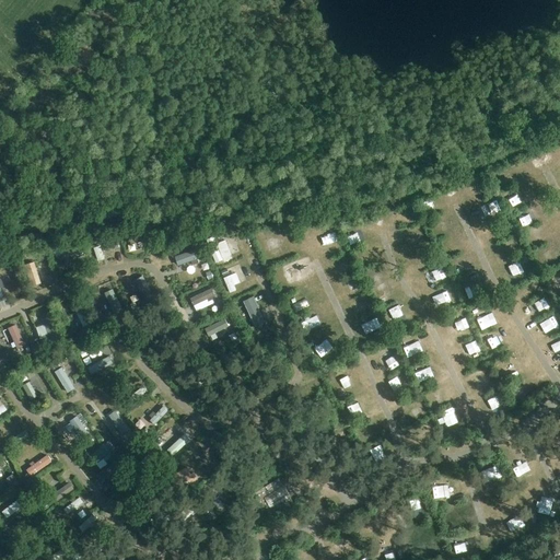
[(501,172),(494,178),(500,184),(506,178),(501,172)]
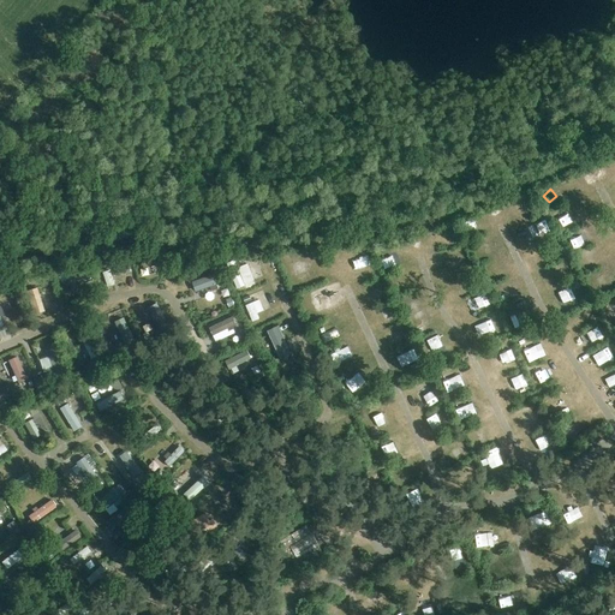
[(65,273),(69,280),(88,272),(84,264),(65,273)]
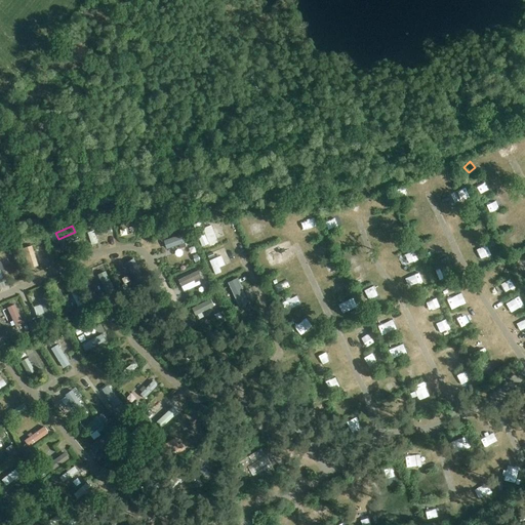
[(107,240),(103,227),(89,231),(92,244),(107,240)]
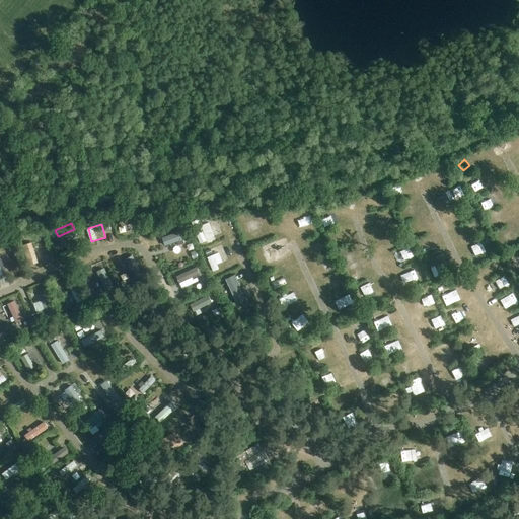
[(201,244),(216,234),(212,228),(197,238),(201,244)]
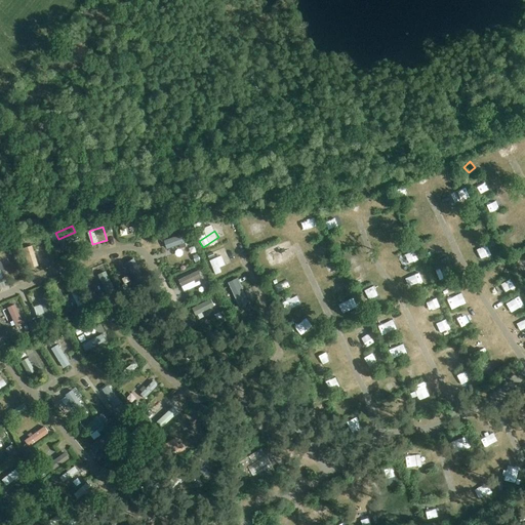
[(429,258),(442,252),(439,245),(426,250),(429,258)]
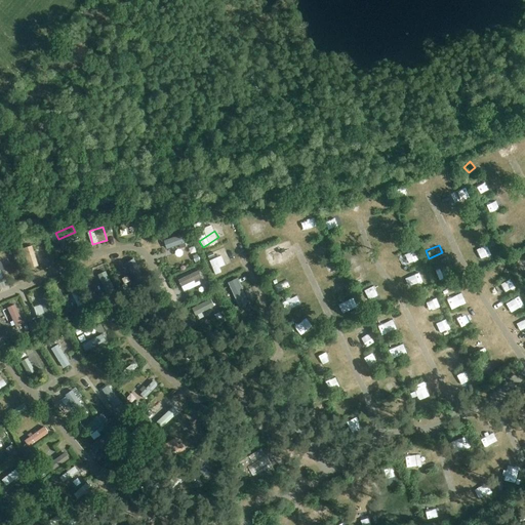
[(32,269),(39,267),(33,247),(26,249),(32,269)]
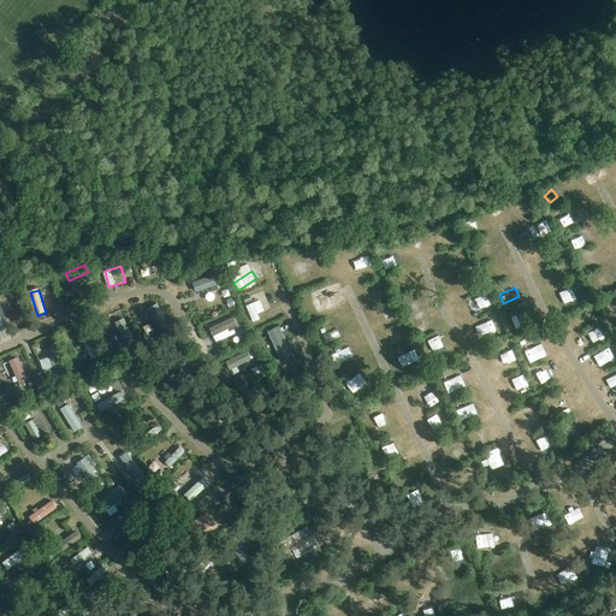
[(253,323),(261,319),(259,313),(265,311),(261,298),(246,304),(253,323)]
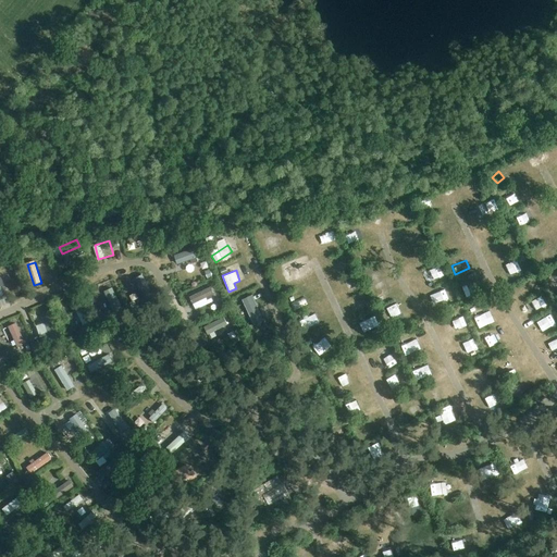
[(146,277),(139,280),(146,297),(152,295),(146,277)]
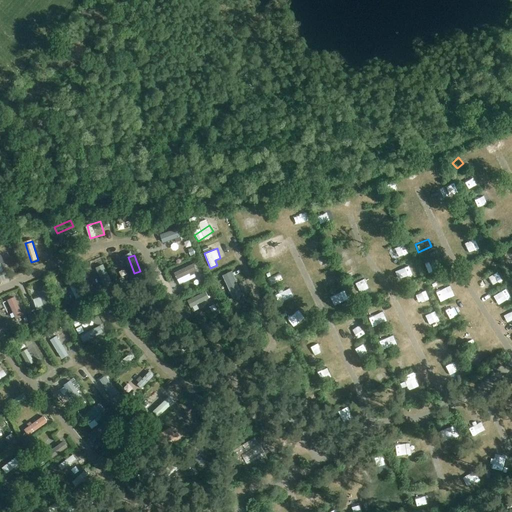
[(310,262),(312,267),(323,262),(321,257),(310,262)]
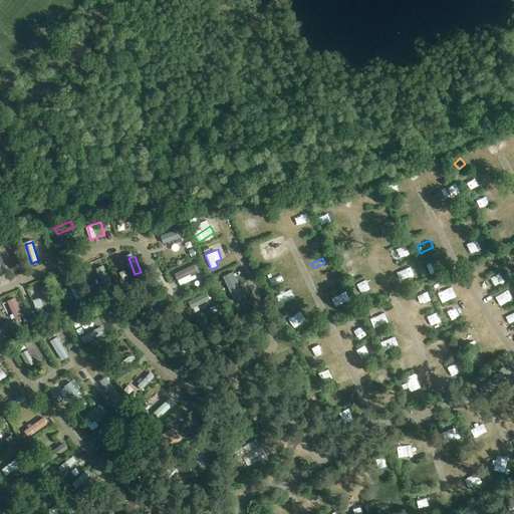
[(430,270),(442,266),(440,259),(427,264),(430,270)]
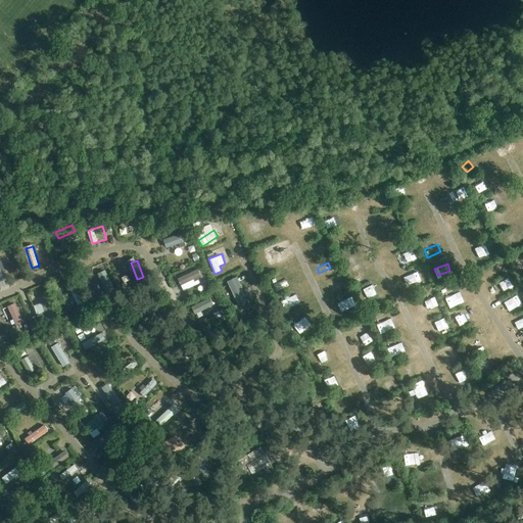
[(199,268),(179,278),(183,286),(203,277),(199,268)]
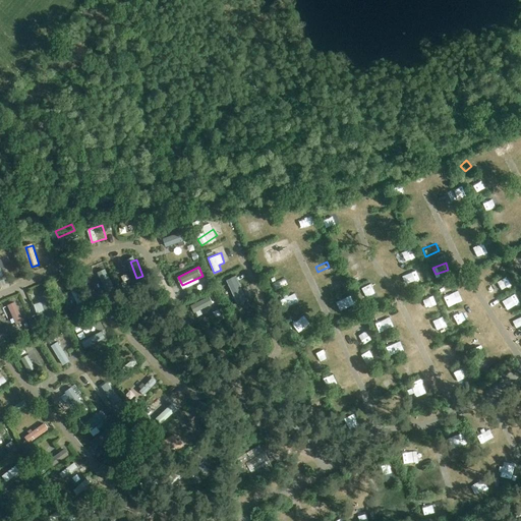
[(408,272),(411,279),(423,274),(420,267),(408,272)]
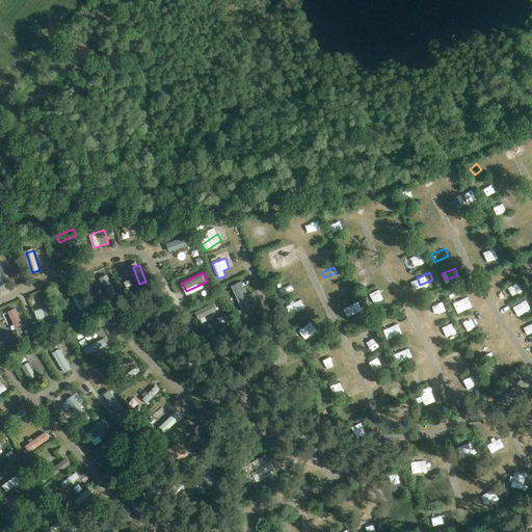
[(108,296),(115,293),(109,275),(102,277),(108,296)]
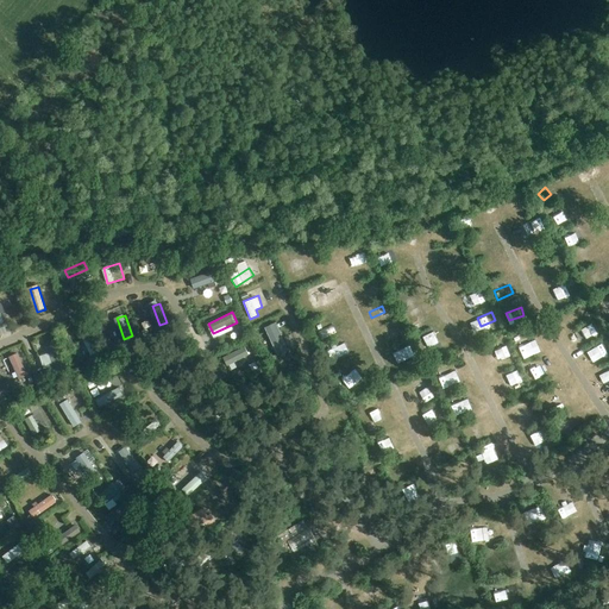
[(265,346),(274,343),(263,320),(255,324),(265,346)]
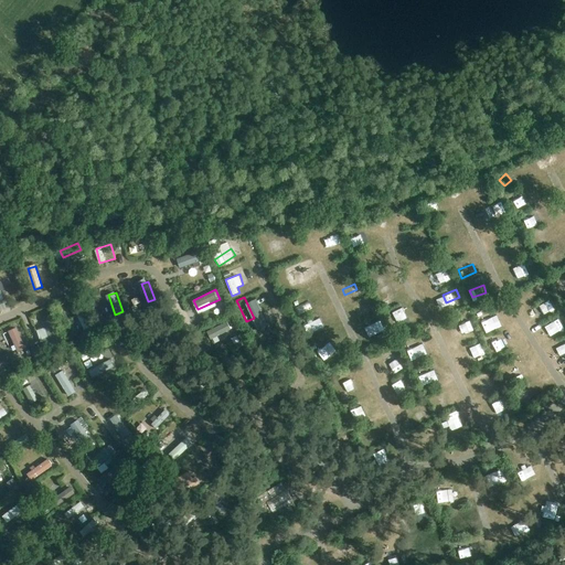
[(310,311),(306,302),(295,307),(299,316),(310,311)]
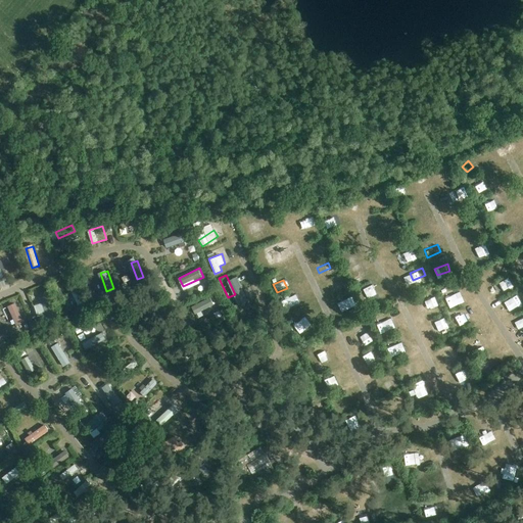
[(32,302),(49,295),(44,284),(28,290),(32,302)]
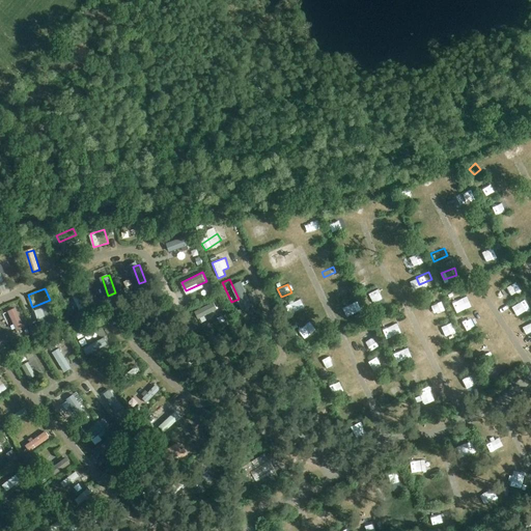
[(78,289),(72,292),(82,312),(88,309),(78,289)]
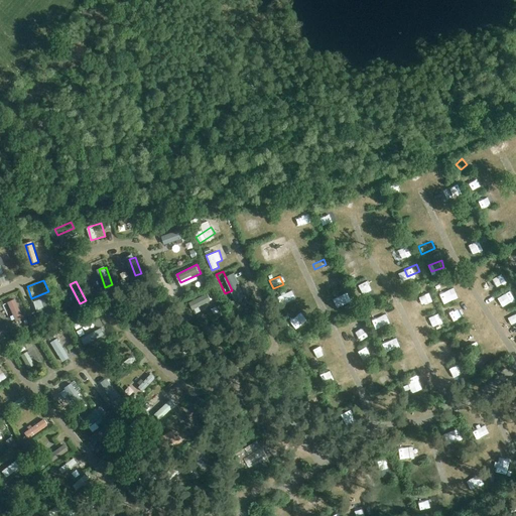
[(452,286),(438,291),(442,301),(456,296),(452,286)]
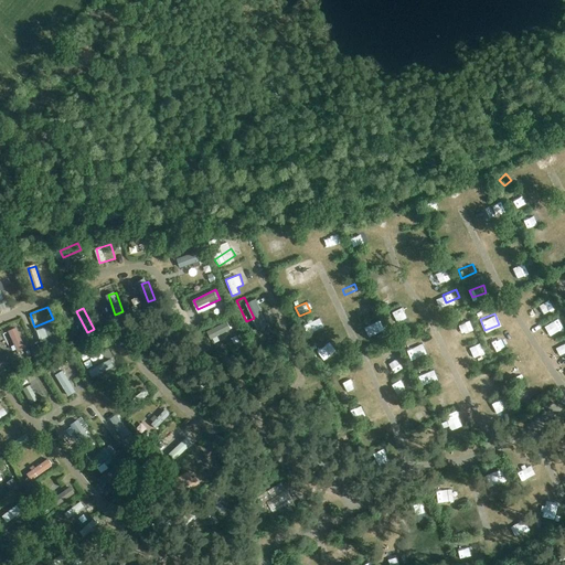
[(315,322),(318,332),(326,329),(322,320),(315,322)]
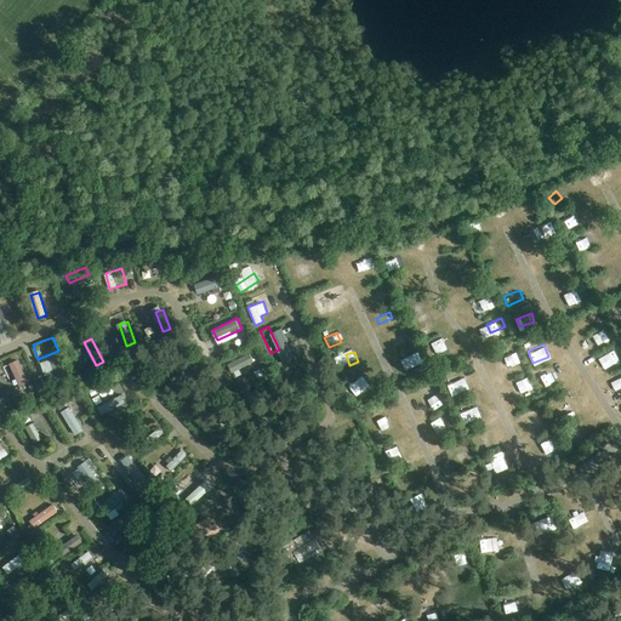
[(501,363),(507,375),(524,366),(518,354),(501,363)]
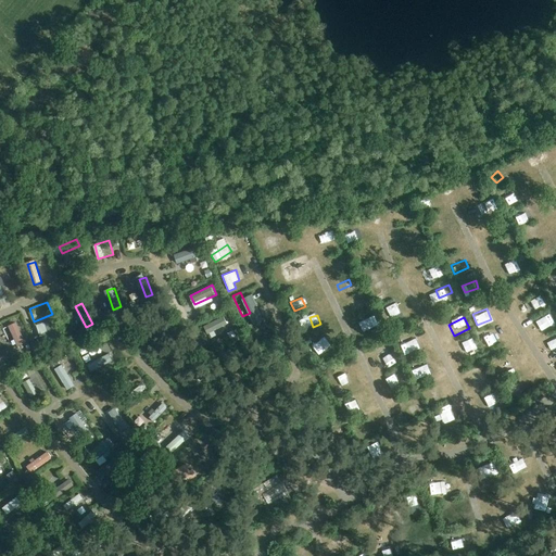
[(43,341),(59,337),(55,319),(39,323),(43,341)]
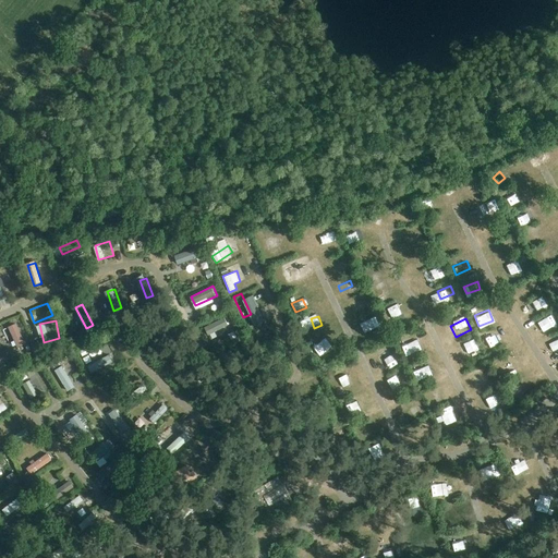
[(366,325),(368,331),(379,327),(377,322),(366,325)]
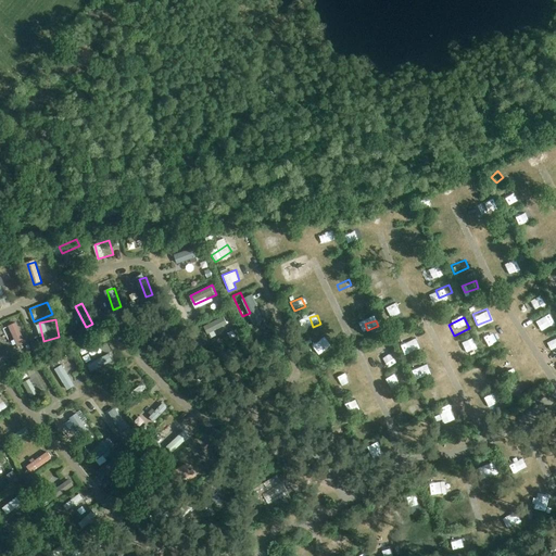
[(19,346),(29,343),(21,321),(11,325),(19,346)]
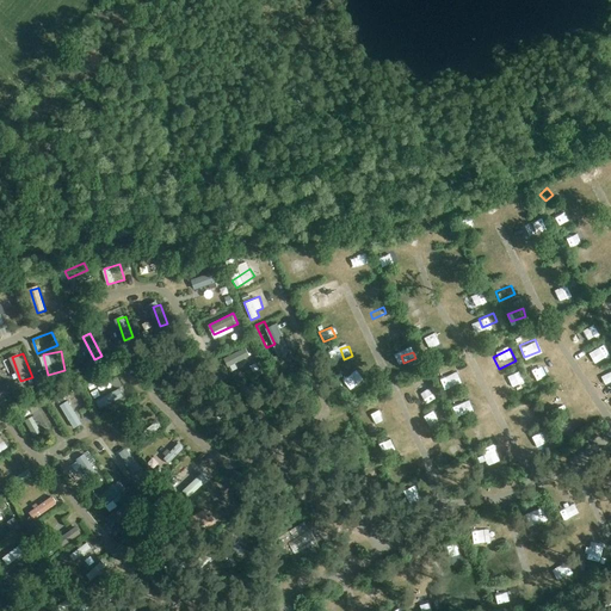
[(8,370),(16,368),(12,358),(6,360),(8,370)]
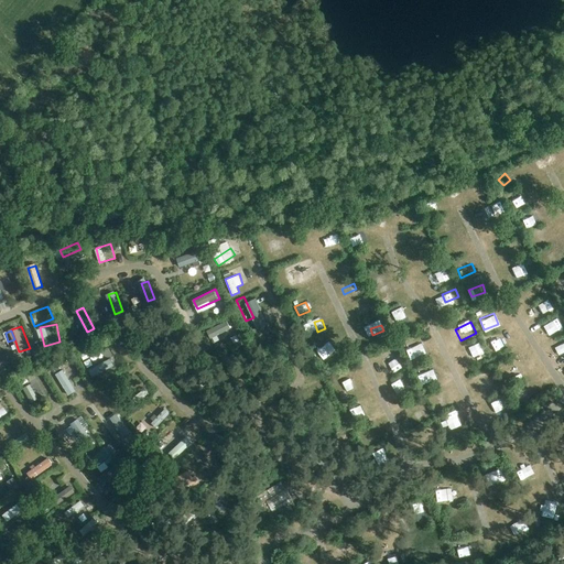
[(491,354),(506,347),(501,336),(487,343),(491,354)]
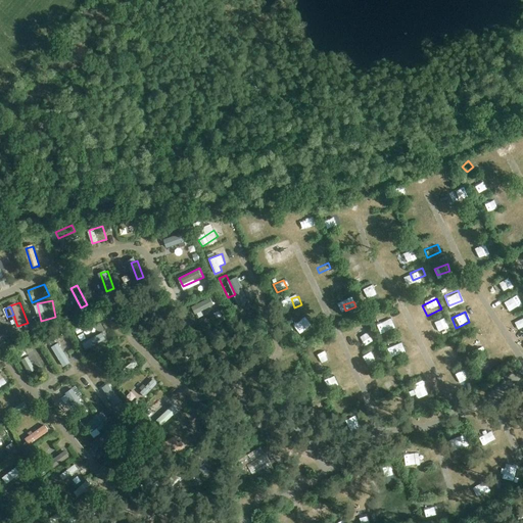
[(391,314),(381,319),(387,333),(397,328),(391,314)]
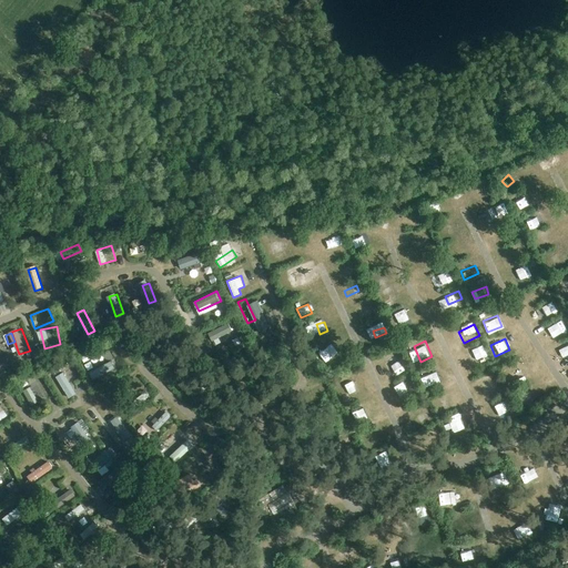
[(92,353),(84,359),(89,365),(97,358),(92,353)]
